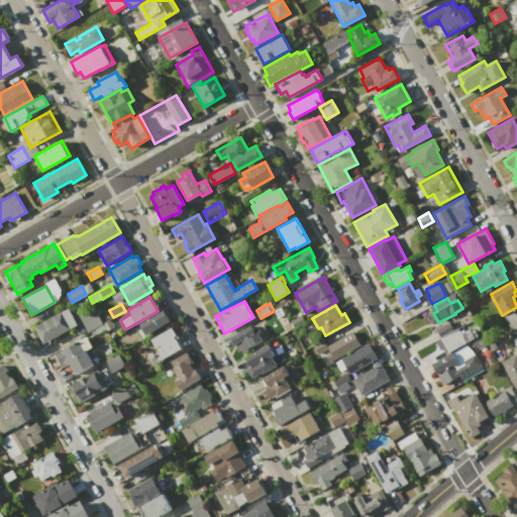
[(78,315),(93,307),(102,323),(87,331),(78,315)]
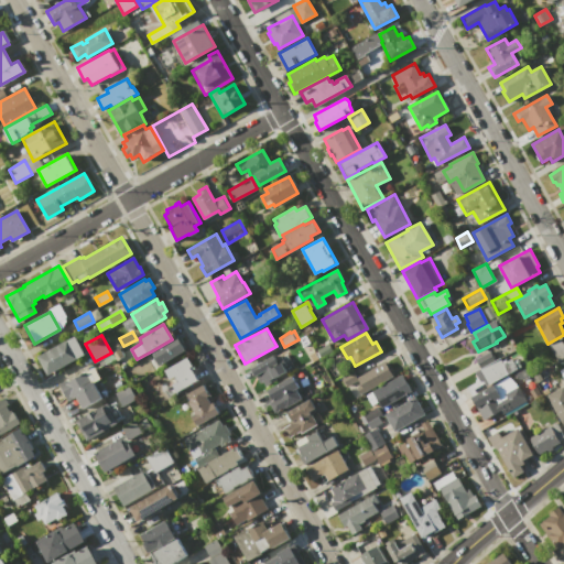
[(46,375),(36,356),(75,336),(85,354),(46,375)]
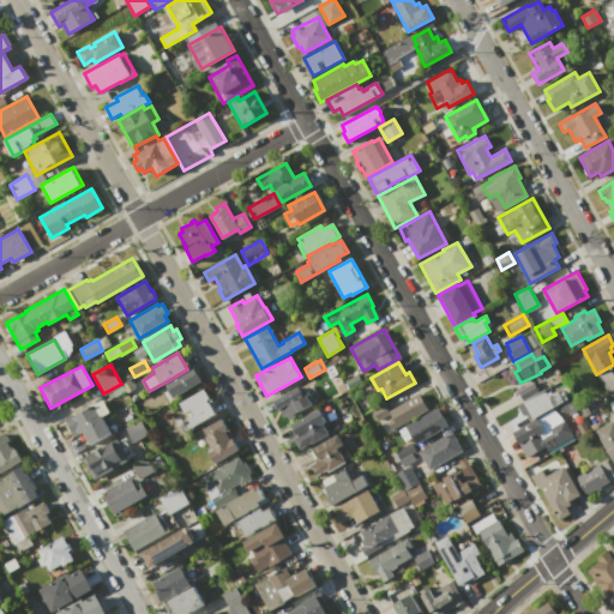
[(193,366),(203,380),(173,398),(164,383),(187,369),(193,366)]
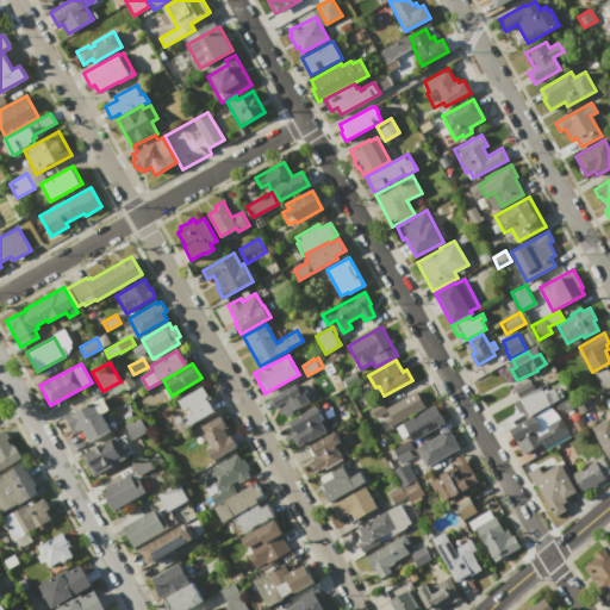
[(354,372),(359,380),(346,387),(342,379),(354,372)]
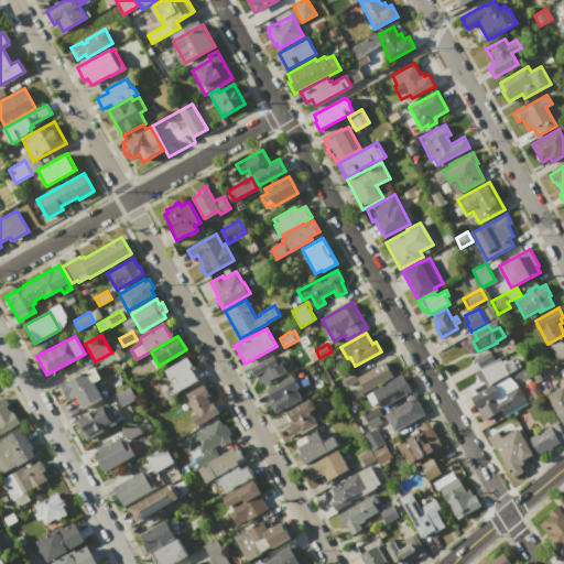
[(286,371),(269,380),(270,383),(266,386),(262,381),(259,382),(256,376),(255,376),(250,368),(274,355),(278,362),(281,360),(286,371)]
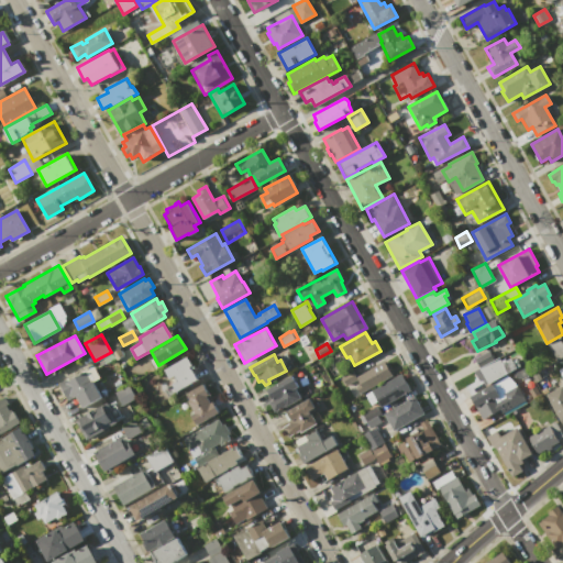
[(187,356),(192,365),(190,366),(197,379),(176,392),(172,384),(176,381),(174,376),(169,378),(164,370),(187,356)]
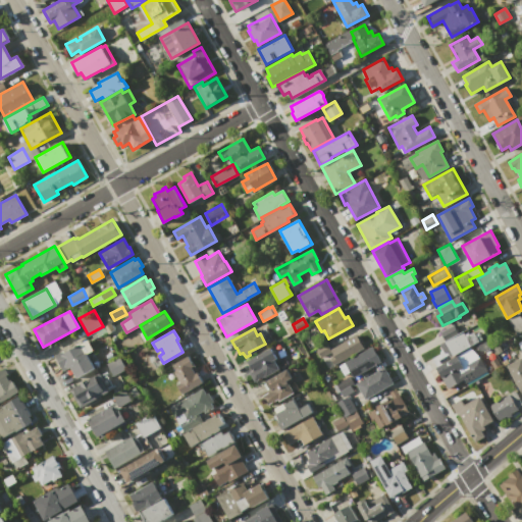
[(450,357),(447,352),(445,353),(439,344),(464,330),(466,335),(474,331),(479,341),(450,357)]
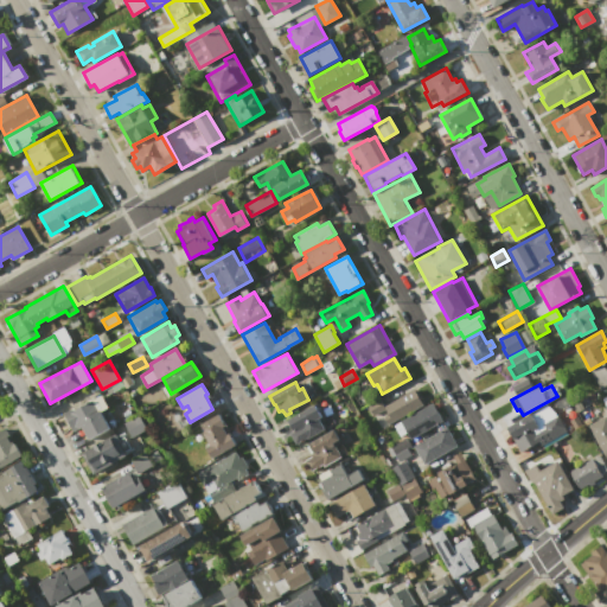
[(388,425),(381,411),(372,415),(368,406),(379,398),(383,406),(414,389),(423,406),(388,425)]
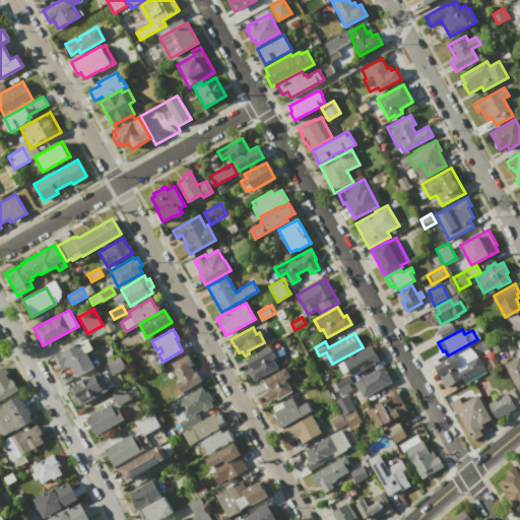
[(482,338),(489,348),(478,353),(473,343),(482,338)]
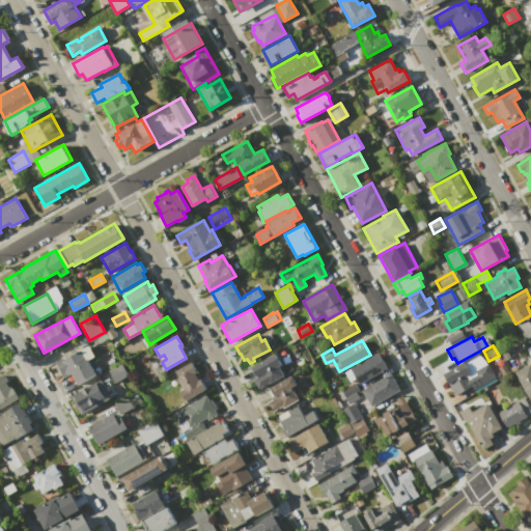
[(95,374),(77,385),(71,372),(62,378),(55,363),(82,348),(95,374)]
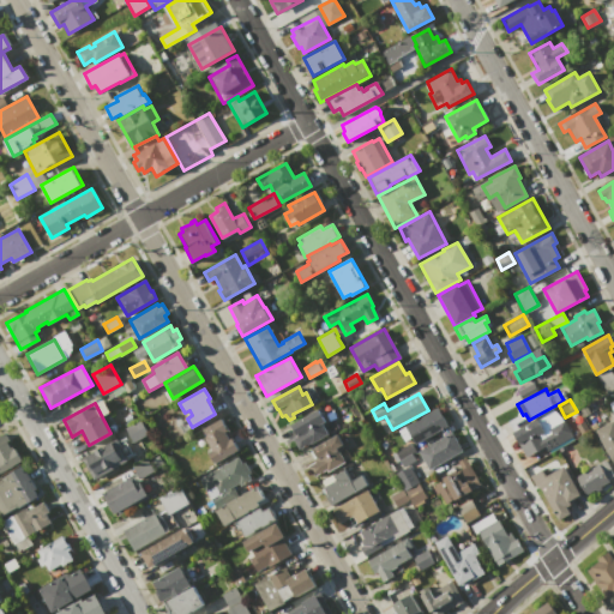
[(438,408),(447,426),(415,444),(411,438),(403,441),(397,429),(438,408)]
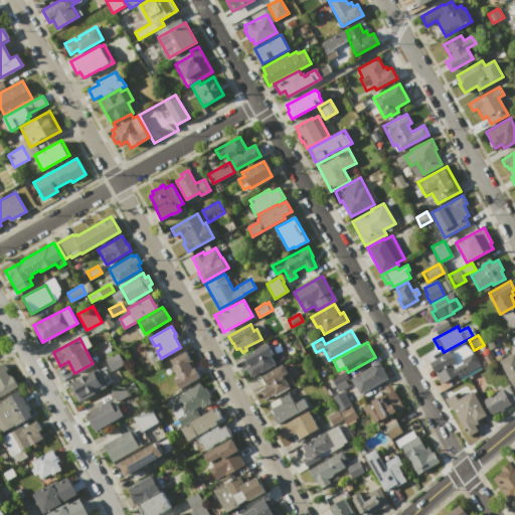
[(250,376),(245,367),(248,366),(243,356),(268,343),(273,352),(270,354),(275,364),(260,373),(259,371),(250,376)]
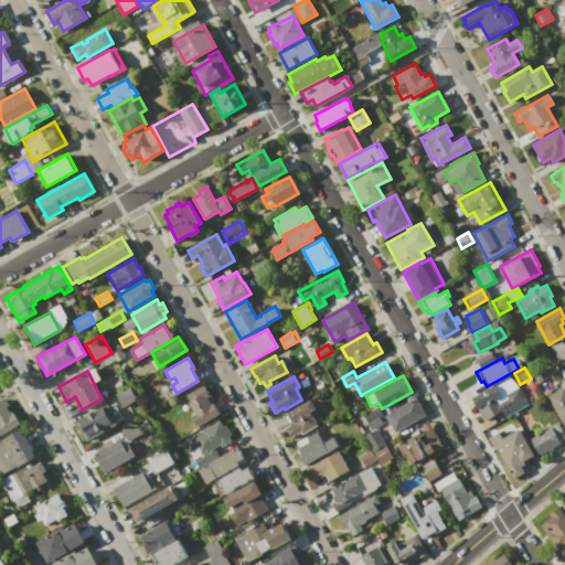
[(471,397),(510,376),(519,385),(528,403),(504,415),(502,411),(484,420),(471,397)]
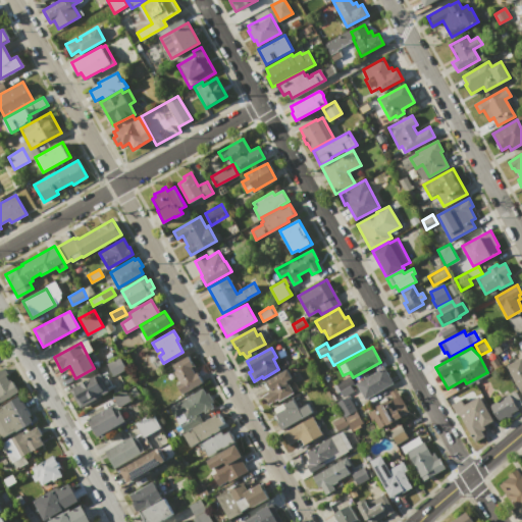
[(172,364),(188,355),(194,366),(192,367),(195,373),(198,372),(204,382),(183,395),(176,384),(180,382),(173,371),(175,370),(172,364)]
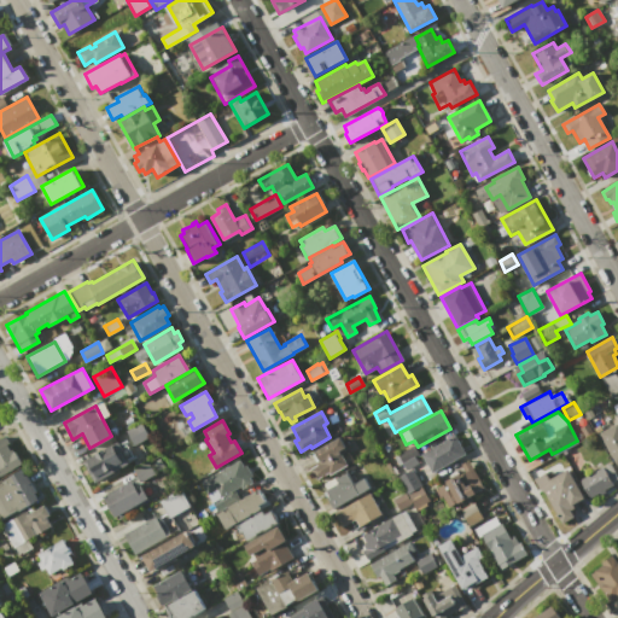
[(124,430),(141,421),(150,437),(133,445),(124,430)]
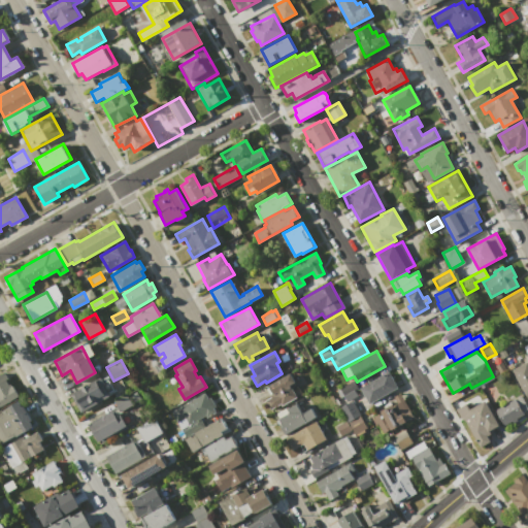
[(527,400),(512,369),(527,361),(527,362),(527,400)]
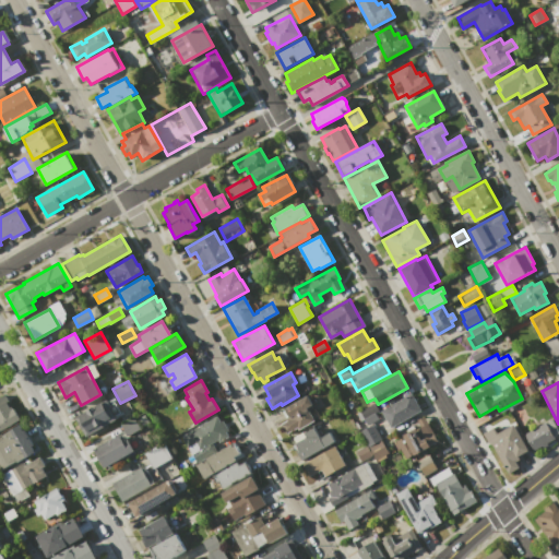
[(0,394),(3,393),(8,401),(6,402),(9,407),(10,406),(19,420),(0,430),(0,394)]
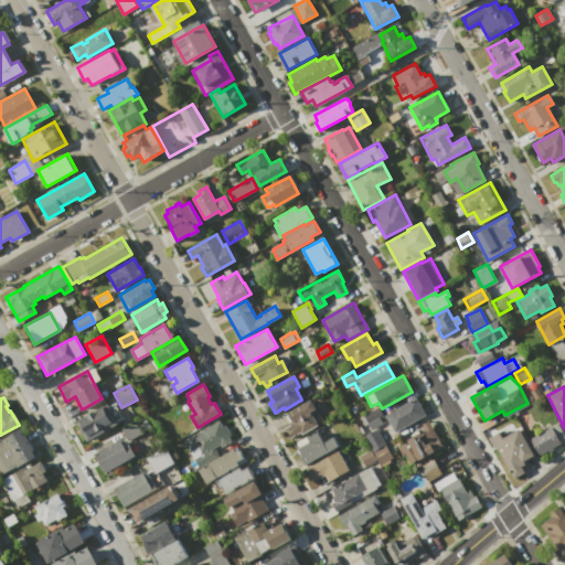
[(384,414),(416,397),(426,415),(394,433),(384,414)]
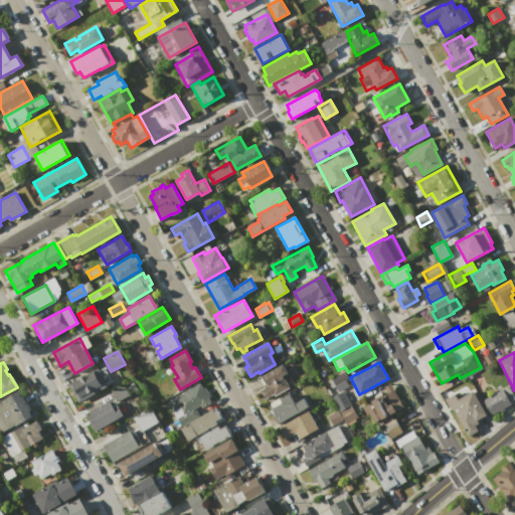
[(290,387),(275,396),(274,394),(263,399),(258,390),(267,385),(262,375),(283,364),(288,373),(284,376),(290,387)]
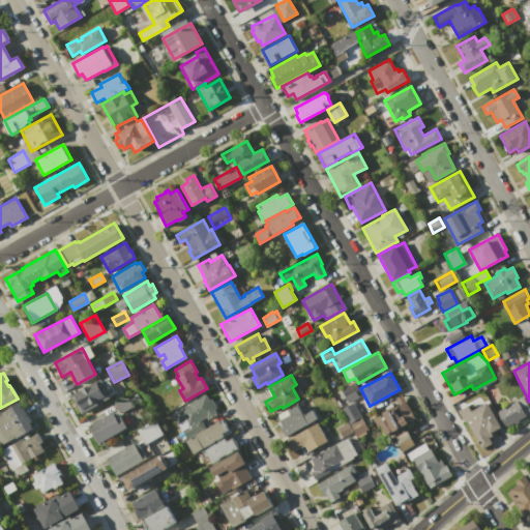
[(81,414),(69,394),(100,378),(111,398),(81,414)]
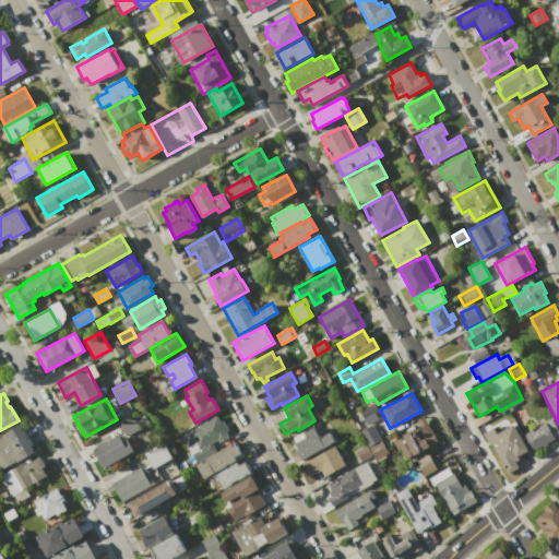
[(356,413),(375,403),(379,409),(375,412),(378,418),(367,425),(364,419),(360,421),(356,413)]
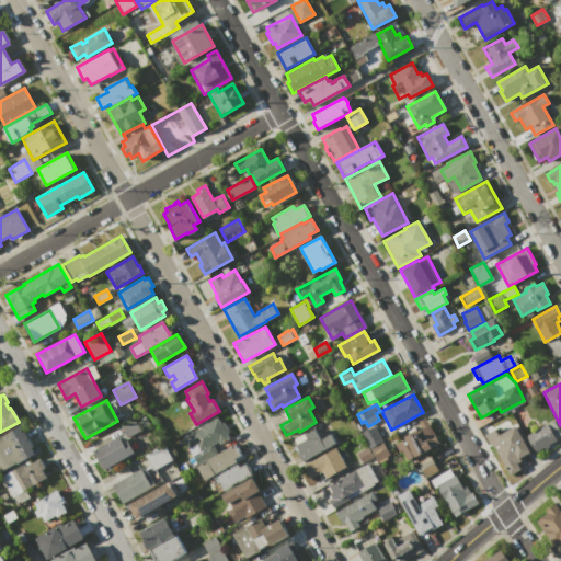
[(510,410),(519,404),(528,420),(518,425),(510,410)]
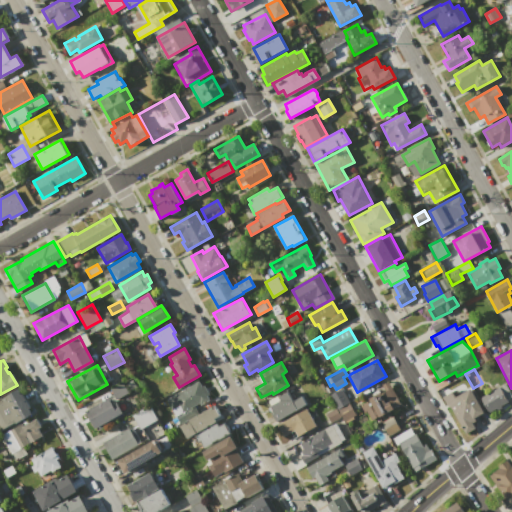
[(199,380),(202,386),(204,385),(209,394),(207,396),(209,400),(200,405),(199,403),(194,406),(195,409),(182,417),(180,414),(175,417),(166,400),(199,380)]
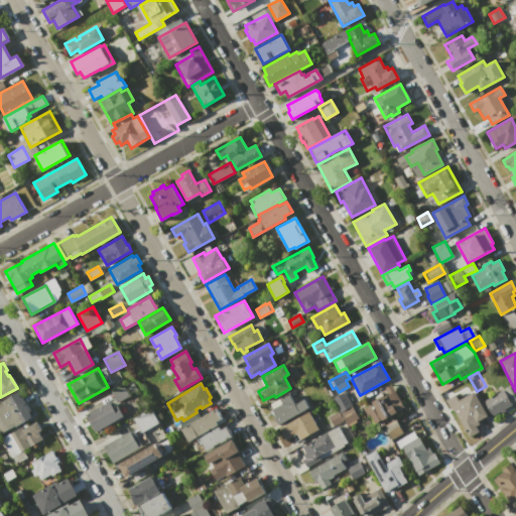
[(392,384),(404,406),(396,410),(398,413),(382,422),(381,419),(375,423),(369,413),(367,414),(364,409),(367,408),(366,406),(372,403),(371,402),(387,393),(385,388),(392,384)]
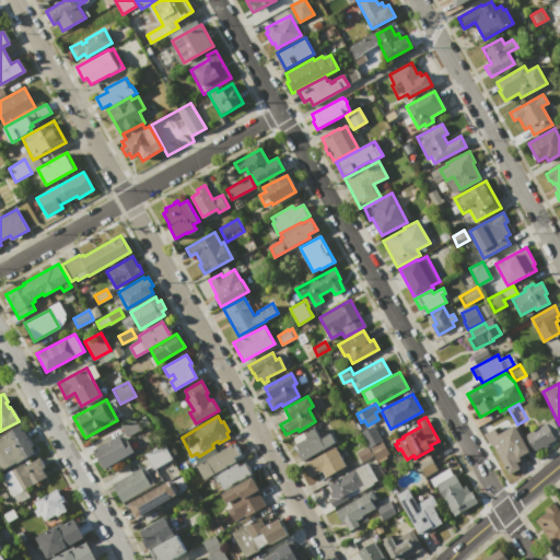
[(133,418),(141,430),(126,438),(119,426),(133,418)]
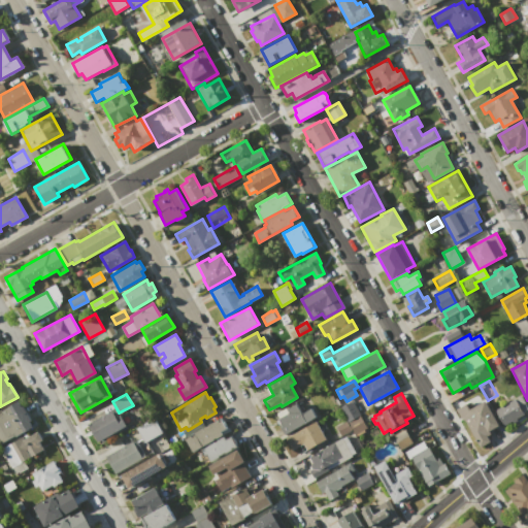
[(503,426),(495,409),(515,398),(524,415),(517,419),(518,421),(514,423),(513,421),(503,426)]
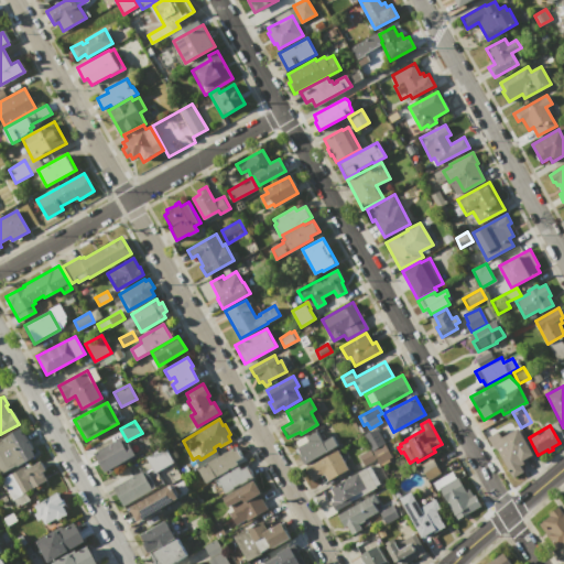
[(0,441),(2,440),(1,438),(20,427),(34,454),(0,473),(0,441)]
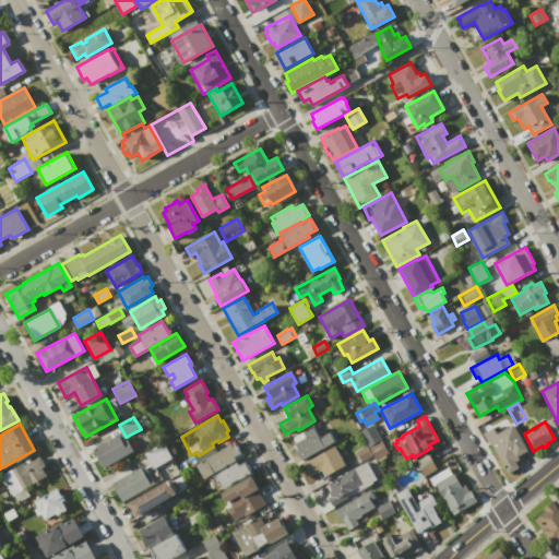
[(372,424),(381,439),(368,447),(359,431),(372,424)]
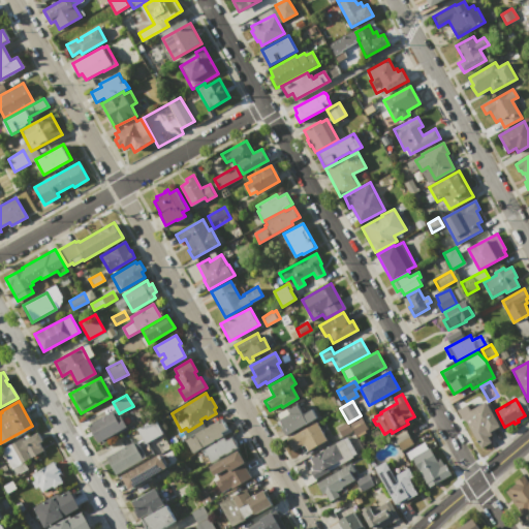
[(480,447),(465,418),(463,421),(457,410),(467,404),(470,409),(486,401),(499,427),(492,431),(493,434),(489,436),(492,441),(480,447)]
